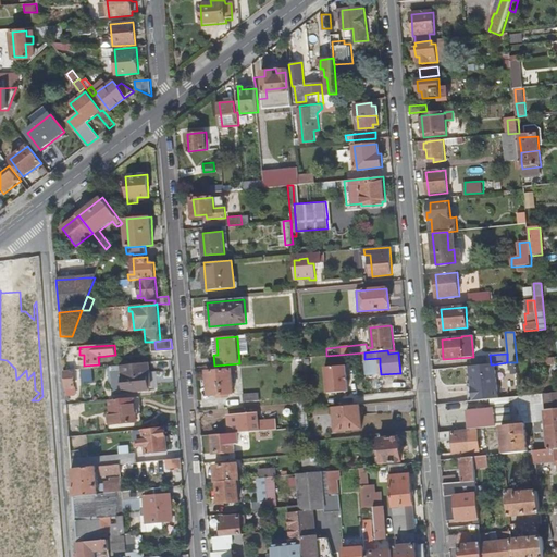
[(304,379),(311,378),(309,358),(302,358),(304,374),(304,379)]
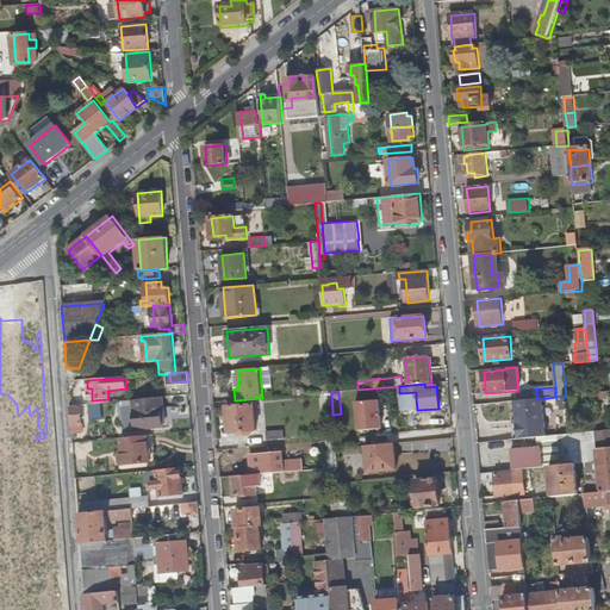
[(163,397),(135,400),(137,429),(162,427),(161,409),(165,409),(163,397)]
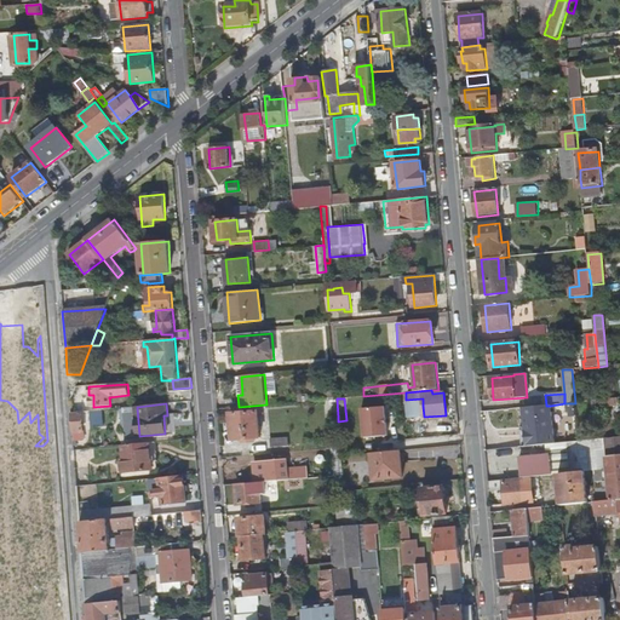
[(389,436),(389,406),(363,406),(363,437),(389,436)]
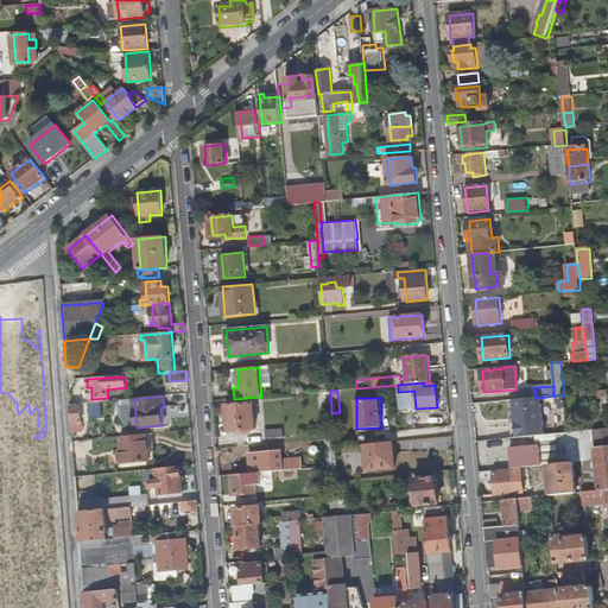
[(416,409),(415,398),(403,399),(404,410),(416,409)]
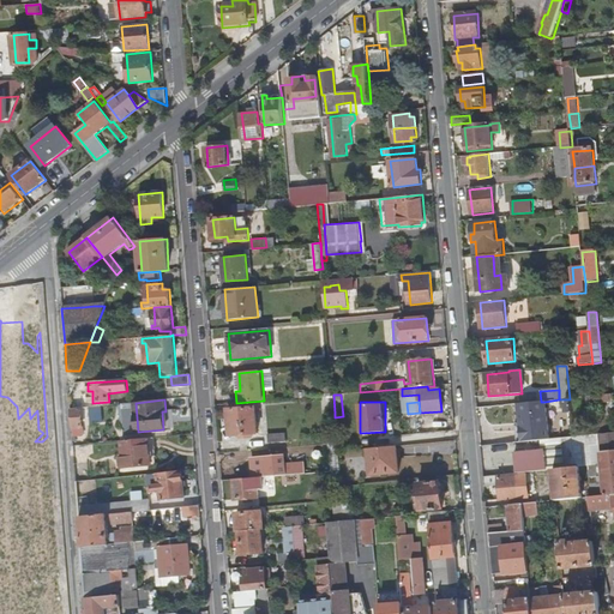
[(549,440),(545,402),(541,402),(518,404),(522,443),(549,440)]
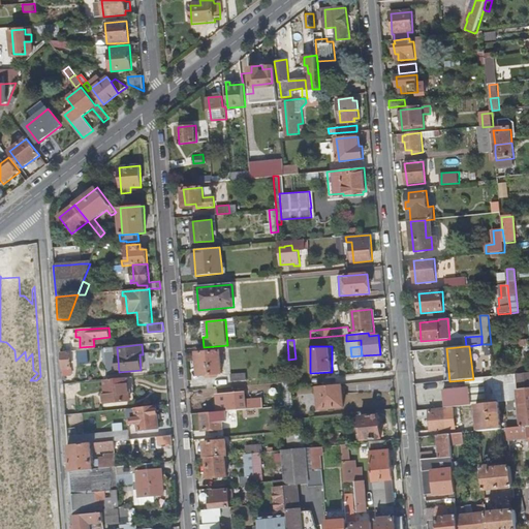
[(220,349),(195,351),(197,374),(222,372),(220,349)]
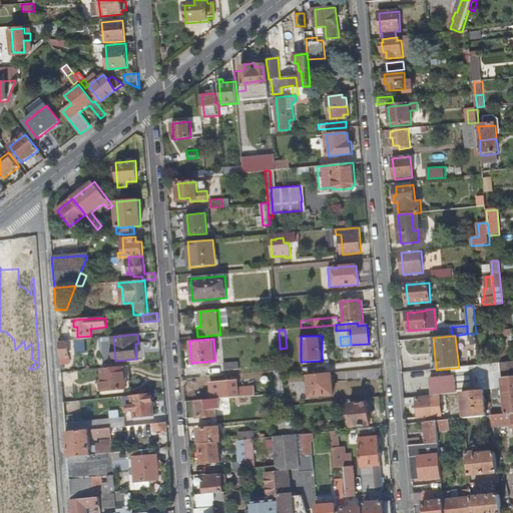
[(86,352),(86,340),(76,340),(77,352),(86,352)]
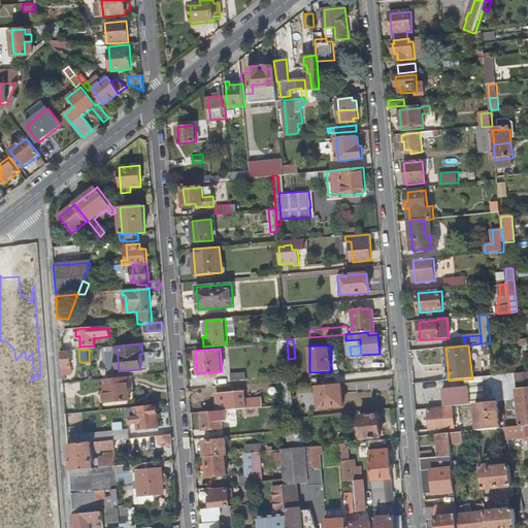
[(60,353),(61,368),(69,367),(67,352),(63,352),(60,353)]
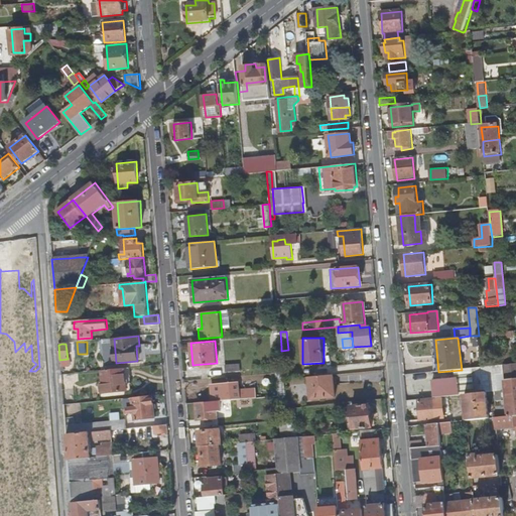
[(383,371),(383,361),(345,365),(346,374),(383,371)]
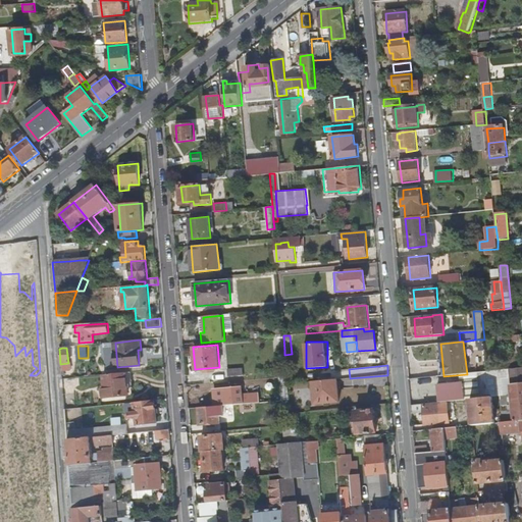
[(242,367),(226,368),(227,375),(243,374),(242,367)]
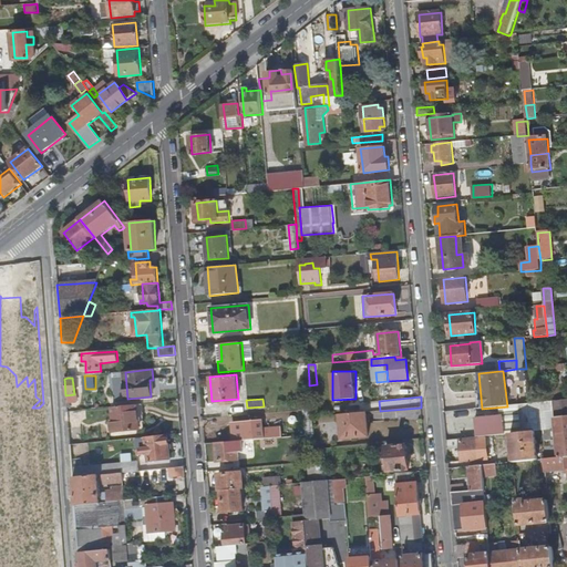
[(556,431),(557,446),(545,449),(546,460),(566,456),(566,400),(553,402),(556,431)]
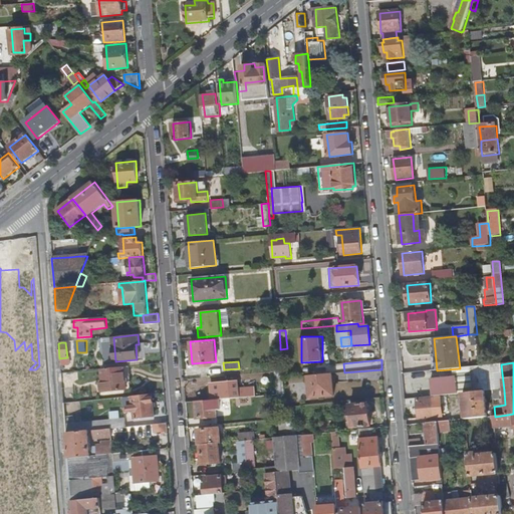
[(125,392),(122,367),(100,369),(102,384),(99,384),(100,395),(125,392)]
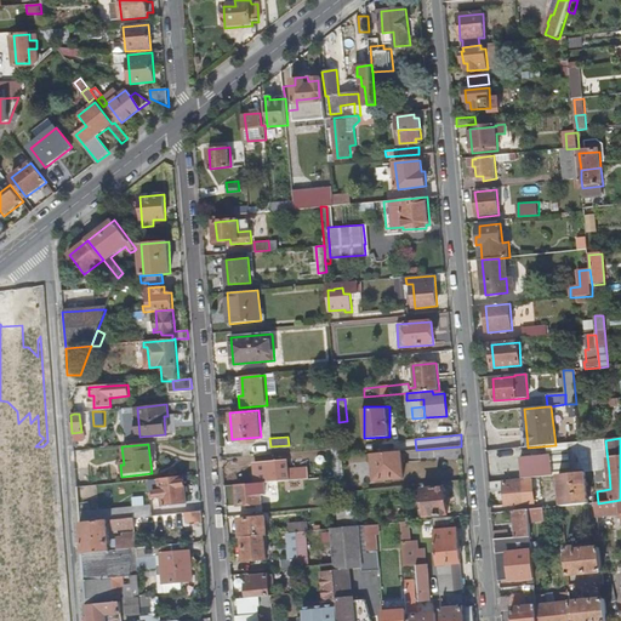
[(341,449),(332,450),(335,477),(343,477),(342,457),(341,449)]
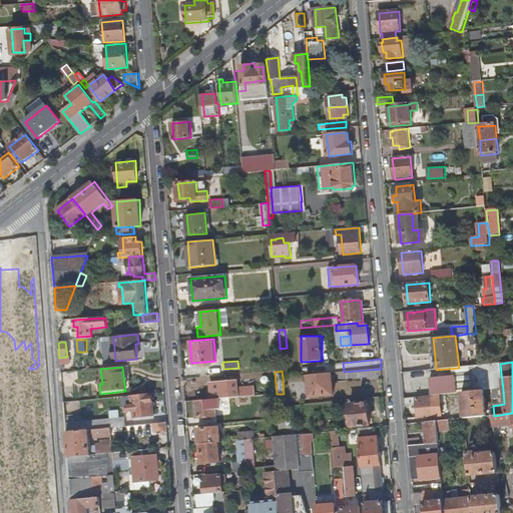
[(332,375),(332,374),(308,376),(310,397),(333,395),(332,383),(334,383),(336,381),(335,376),(333,375),(332,375)]
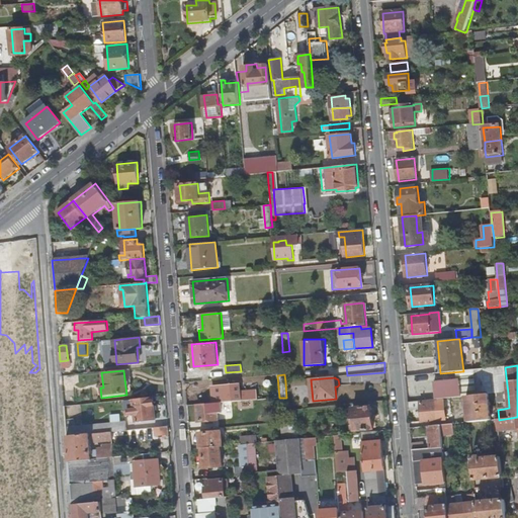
[(437,399),(463,396),(461,377),(435,380),(437,399)]
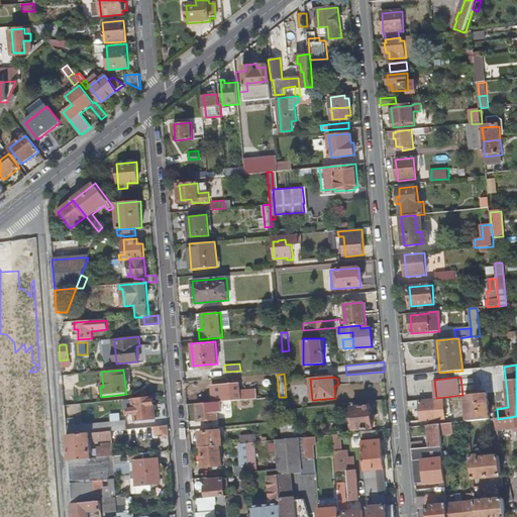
[(224,401),(256,399),(255,390),(239,392),(238,384),(223,385),(212,386),(213,402),(220,402),(224,401)]
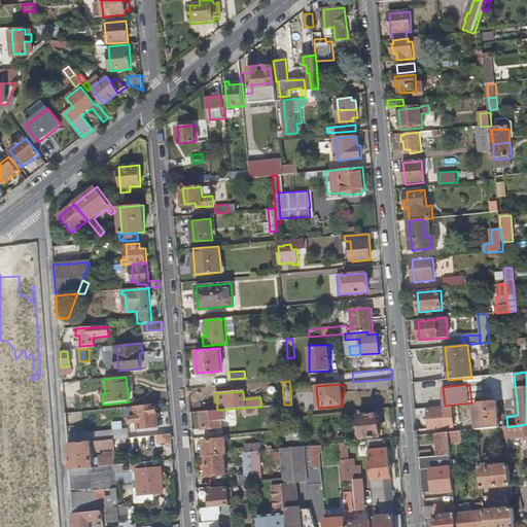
[(498,428),(496,401),(475,403),(477,430),(498,428)]
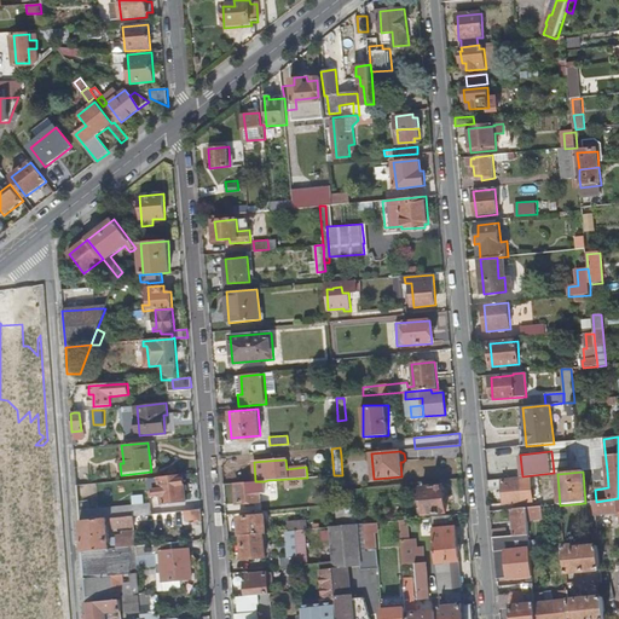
[(181,475),(148,479),(149,491),(152,490),(154,496),(161,496),(161,503),(185,501),(181,475)]
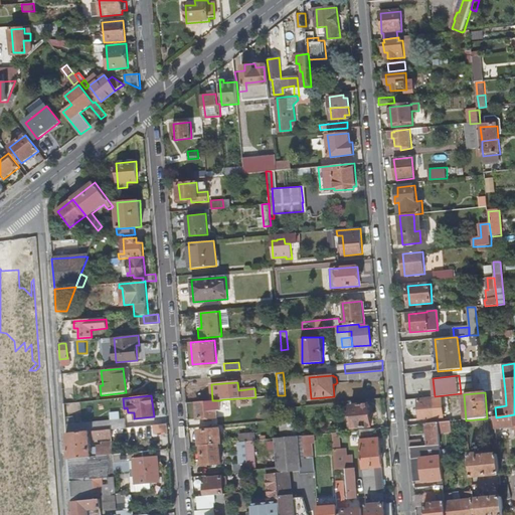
[(405,400),(406,408),(417,407),(418,419),(443,417),(442,396),(405,400)]
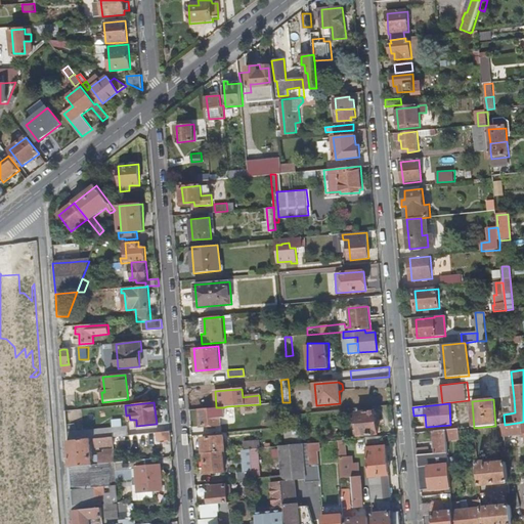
[(223,417),(223,407),(216,407),(199,409),(201,426),(219,424),(219,417),(223,417)]
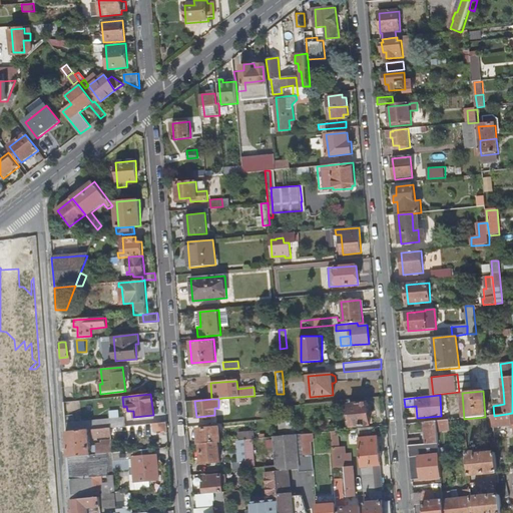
[(368,403),(349,404),(351,426),(370,424),(368,403)]
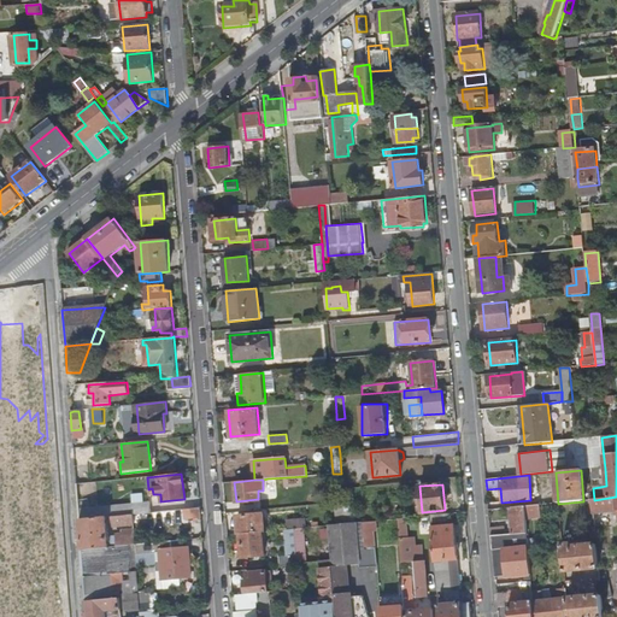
[(616,517),(616,497),(594,500),(592,500),(593,521),(613,518),(616,517)]
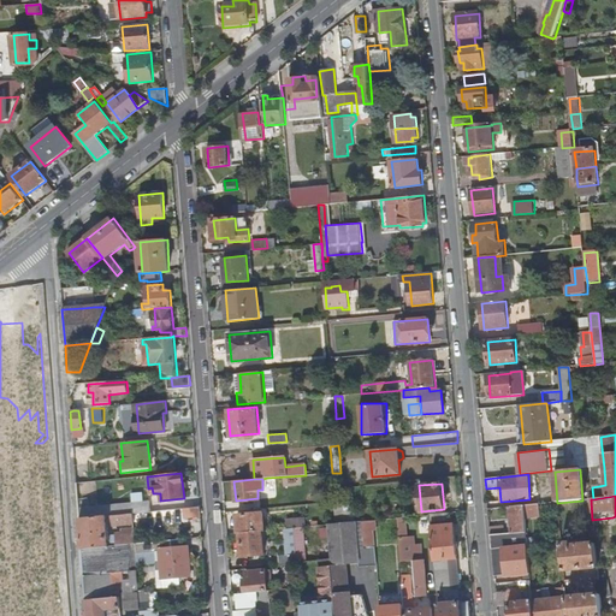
[(150,502),(78,510),(80,520),(152,513),(150,502)]
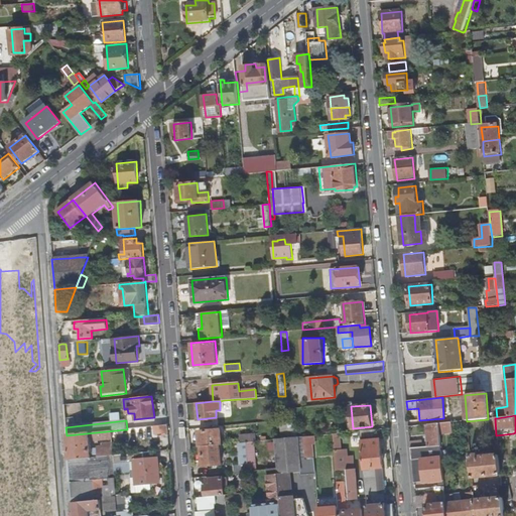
[(452,432),(450,422),(438,423),(439,434),(452,432)]
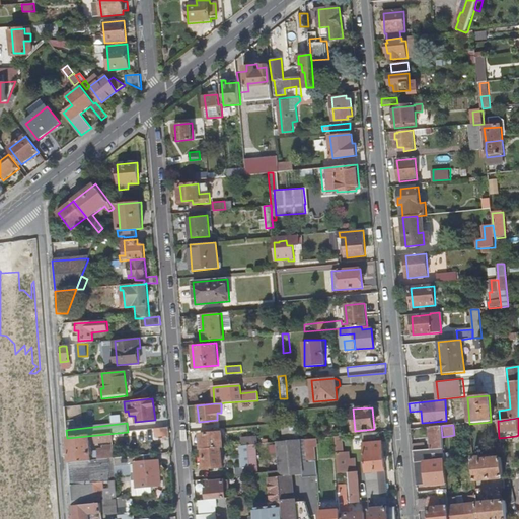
[(429,428),(431,448),(443,447),(442,437),(441,426),(429,428)]
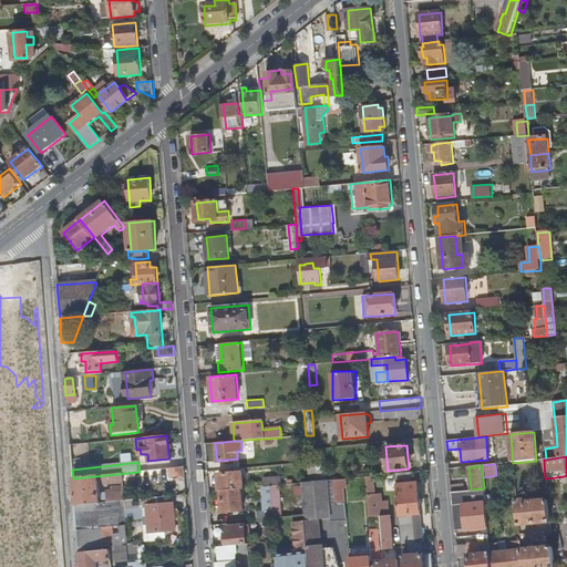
[(169,477),(185,476),(184,467),(168,468),(169,477)]
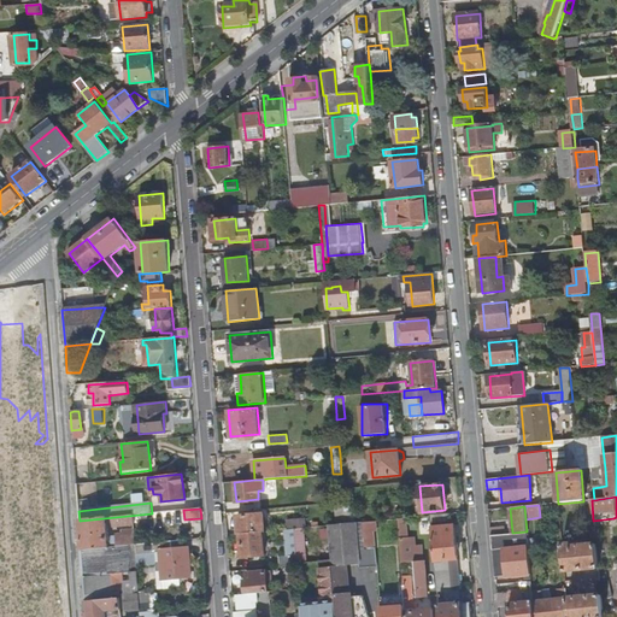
[(80,521),(82,551),(128,546),(134,545),(136,545),(134,529),(123,530),(123,536),(112,538),(113,544),(109,544),(107,523),(112,522),(113,527),(134,524),(134,522),(152,519),(152,513),(80,521)]
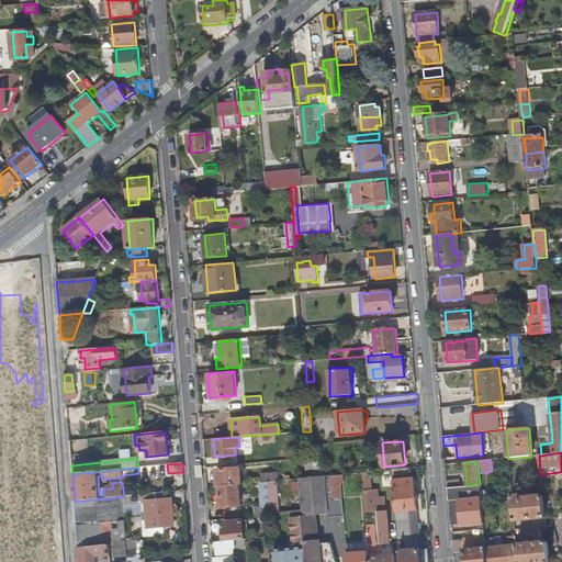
[(239,484),(240,484),(238,469),(216,470),(217,486),(220,486),(239,484)]
